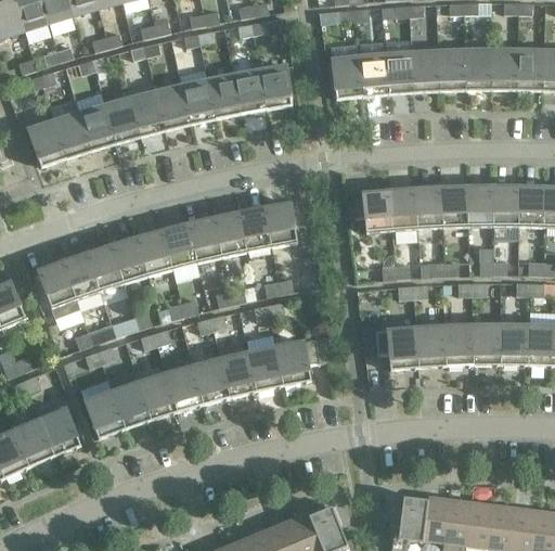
[(0,0),(0,37),(24,29),(13,0),(0,0)]
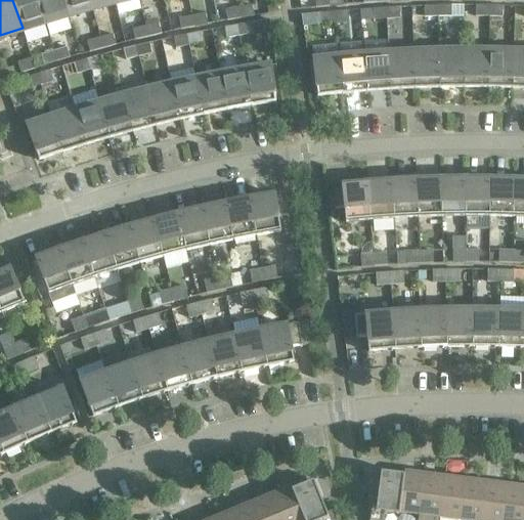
[(45,20),(38,0),(12,0),(23,28),(45,20)]
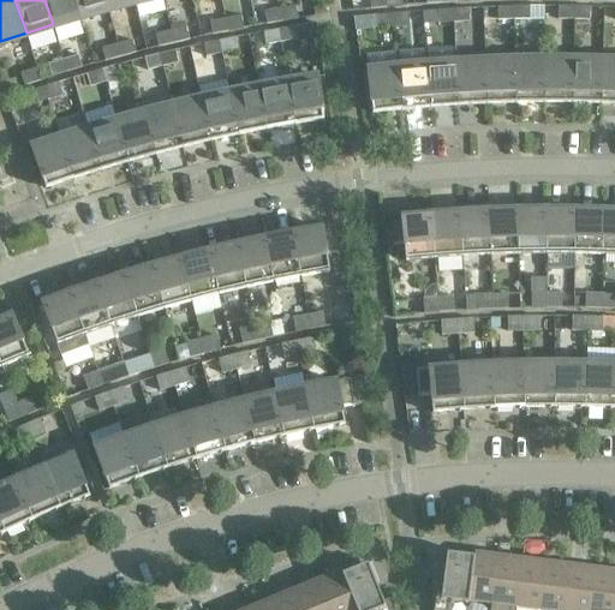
[(81,16),(75,0),(45,0),(53,24),(81,16)]
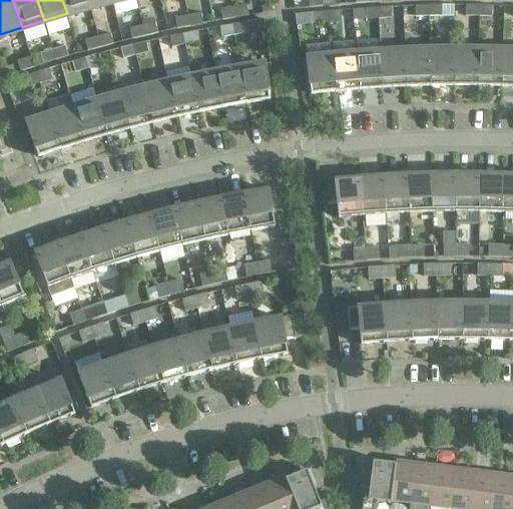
[(90,7),(87,0),(62,0),(67,13),(90,7)]
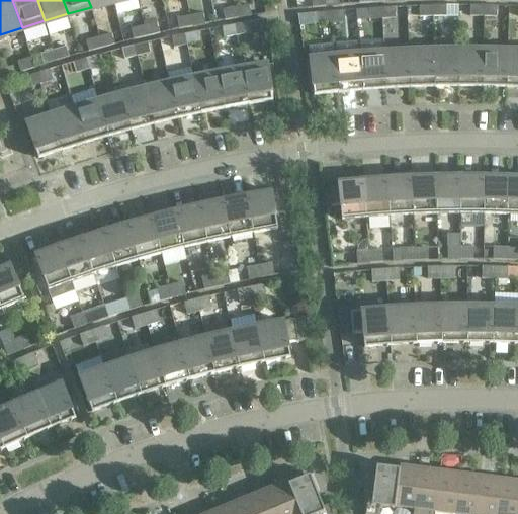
[(249,1),(236,4),(238,14),(251,12),(249,1)]
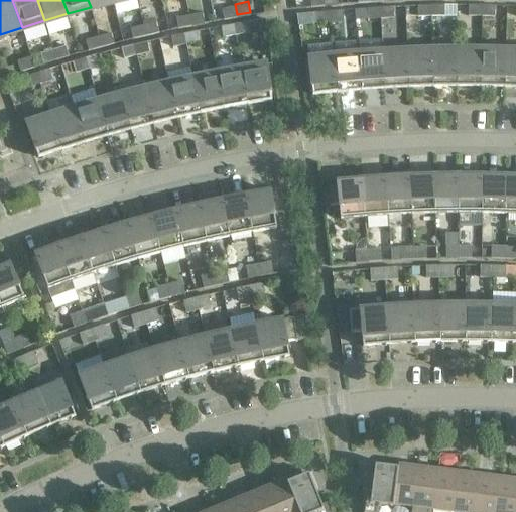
[(430,13),(430,2),(417,2),(417,13),(430,13)]
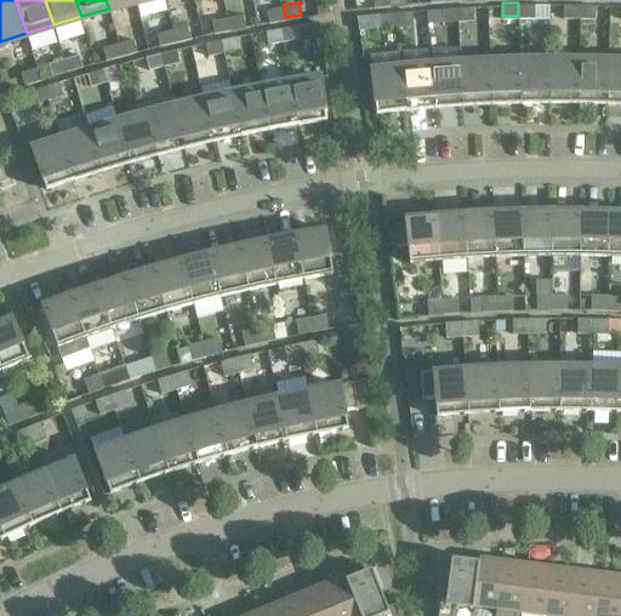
[(535,16),(534,3),(518,3),(518,16),(535,16)]
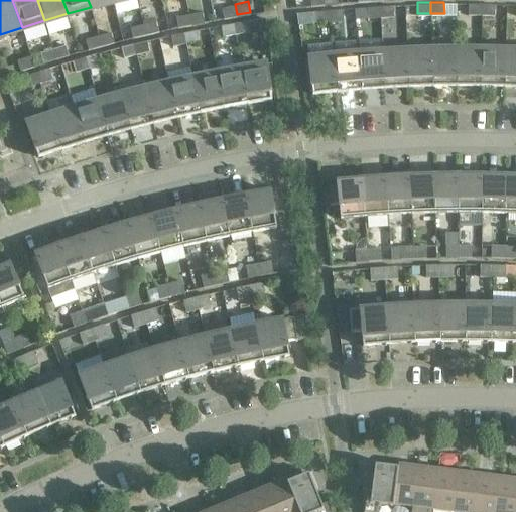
[(481,2),(468,2),(468,13),(481,13),(481,2)]
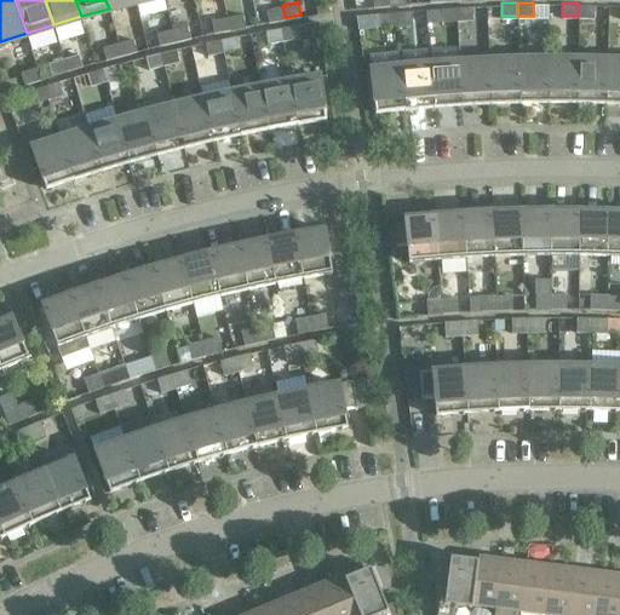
[(593,3),(578,3),(578,16),(593,16),(593,3)]
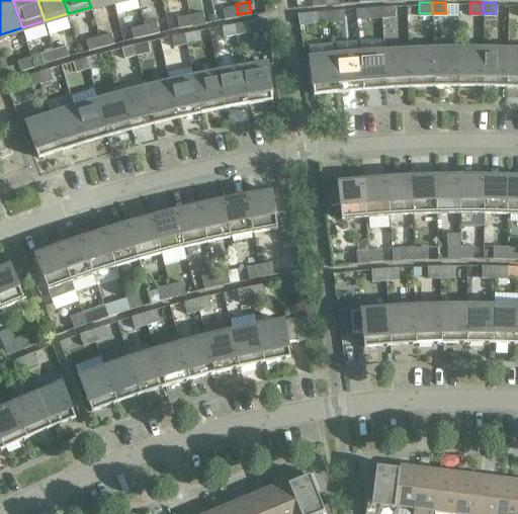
[(395,14),(395,3),(381,4),(381,15),(395,14)]
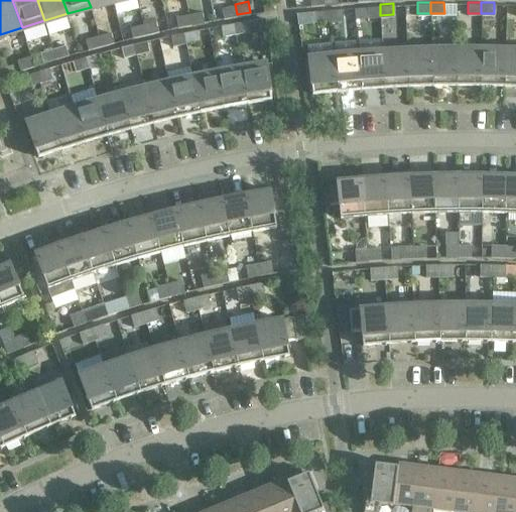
[(237,14),(235,4),(222,6),(224,17),(237,14)]
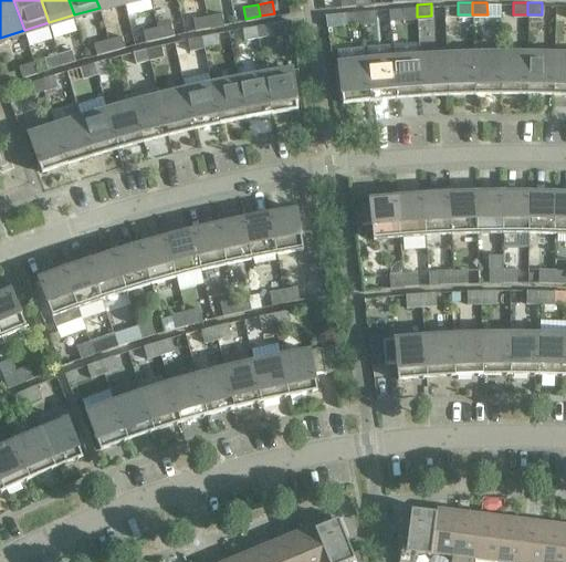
[(417,17),(417,4),(402,6),(402,18),(417,17)]
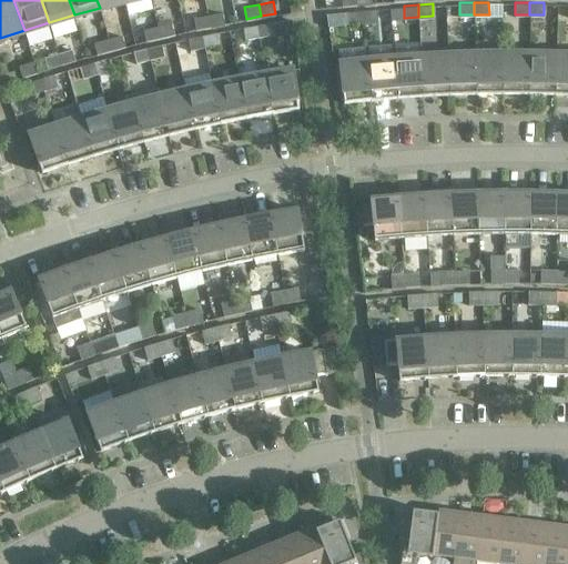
[(378,20),(377,8),(362,9),(364,21),(378,20)]
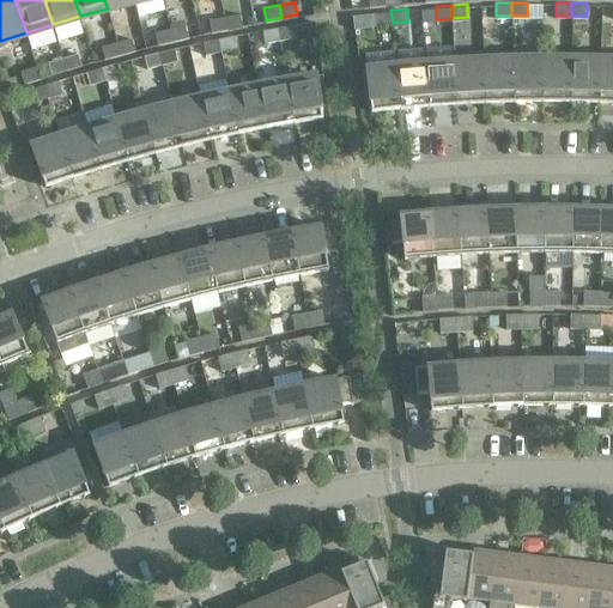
[(393,23),(390,10),(375,11),(377,24),(393,23)]
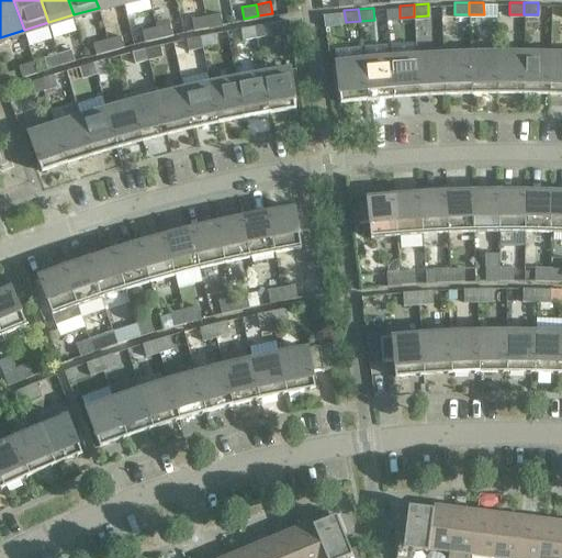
[(220,10),(205,13),(208,25),(222,22),(220,10)]
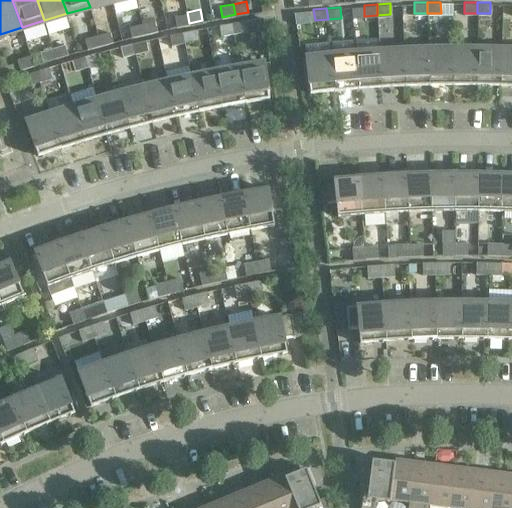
[(305,10),(294,11),(296,22),(306,21),(305,10)]
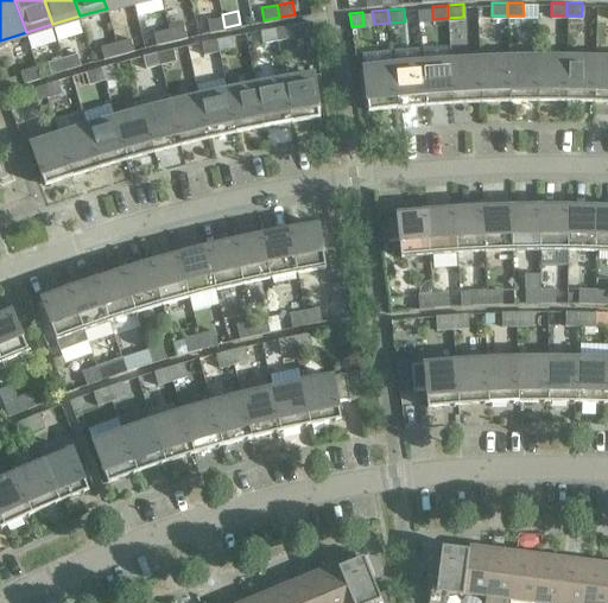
[(225,27),(222,14),(207,17),(210,30),(225,27)]
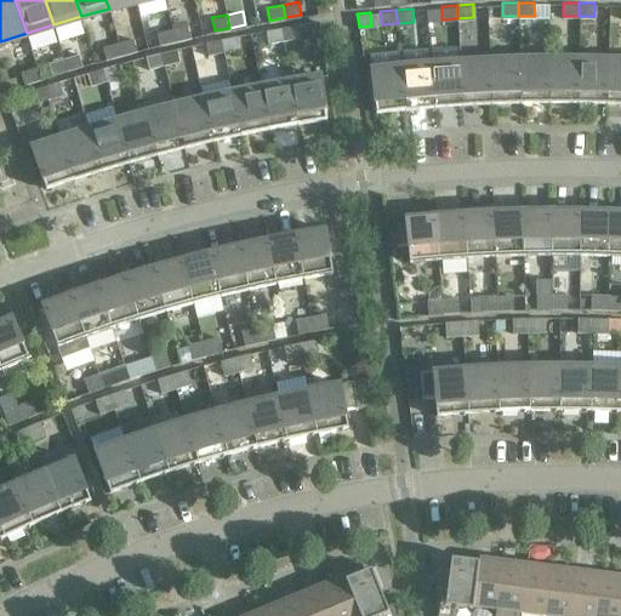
[(187,23),(171,27),(175,39),(191,35),(187,23)]
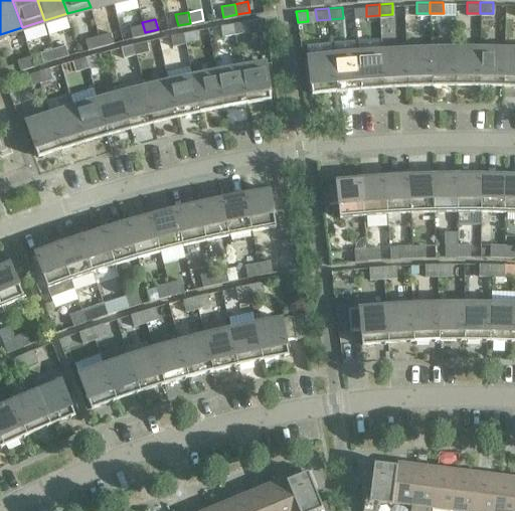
[(247,29),(246,19),(233,21),(234,32),(247,29)]
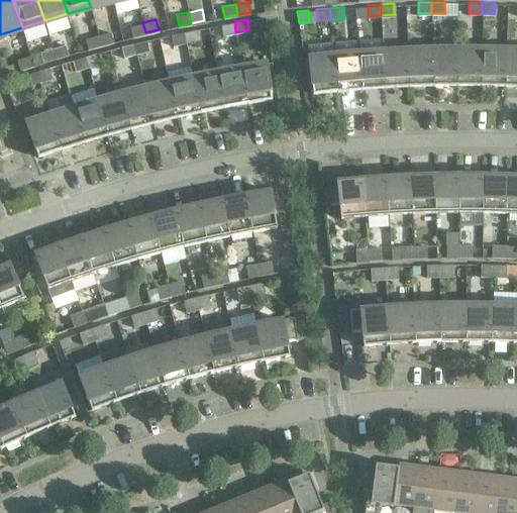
[(235,32),(234,21),(221,23),(223,34),(235,32)]
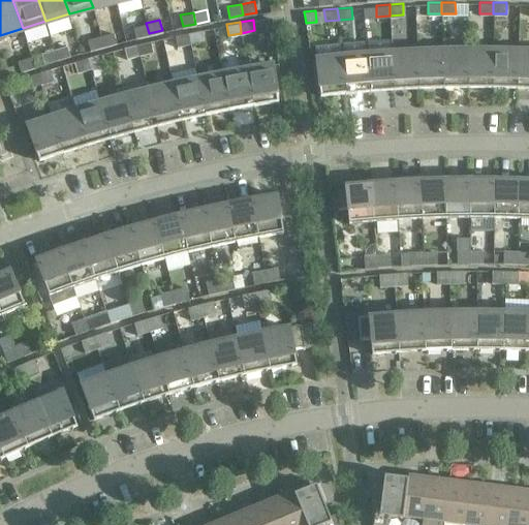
[(149,33),(146,23),(133,26),(135,36),(149,33)]
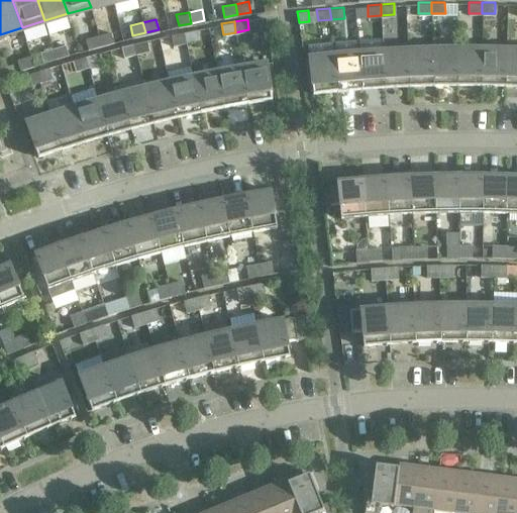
[(199,38),(197,28),(184,30),(186,41),(199,38)]
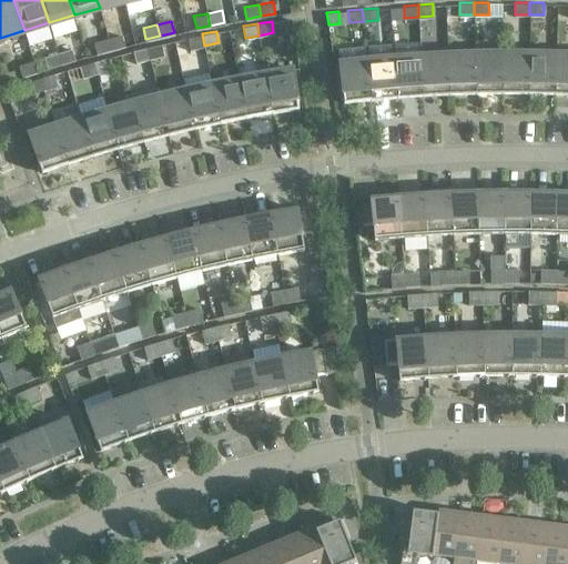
[(122,33),(108,37),(111,49),(125,44),(122,33)]
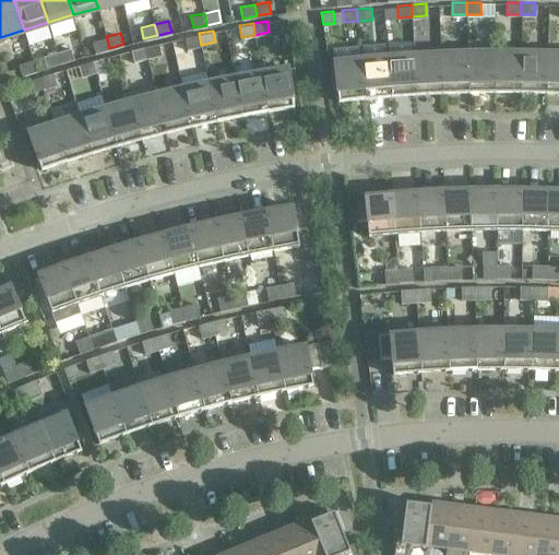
[(201,45),(199,33),(185,36),(187,48),(201,45)]
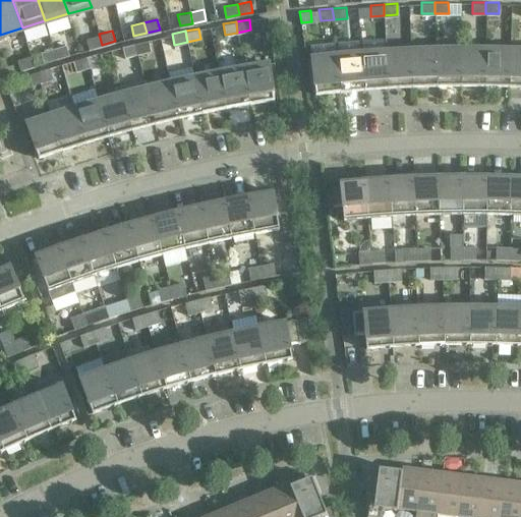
[(102,45),(99,34),(85,38),(89,48),(102,45)]
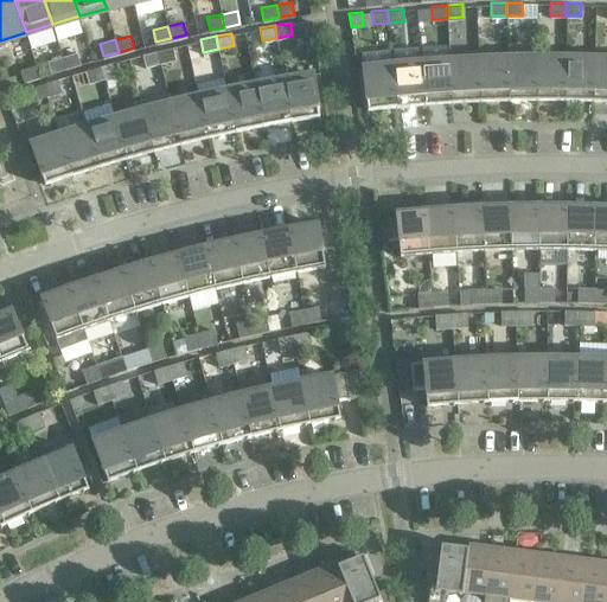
[(176,58),(172,45),(158,49),(160,62),(176,58)]
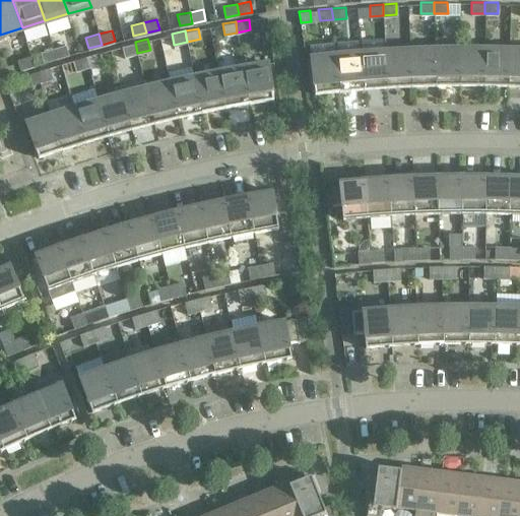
[(137,53),(135,42),(122,45),(124,56),(137,53)]
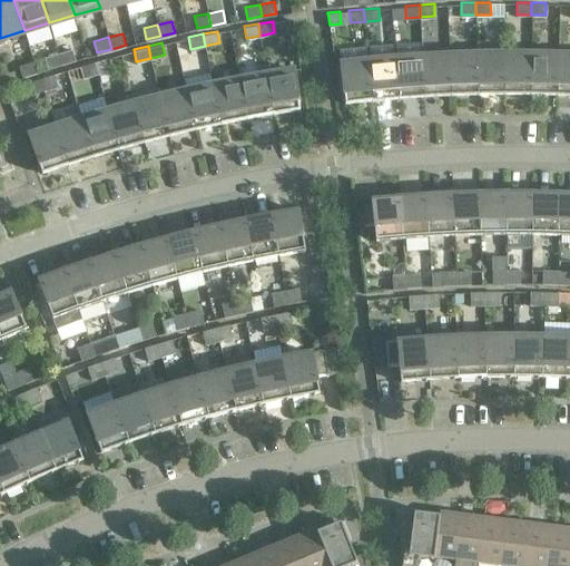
[(72,47),(58,51),(61,64),(76,59),(72,47)]
